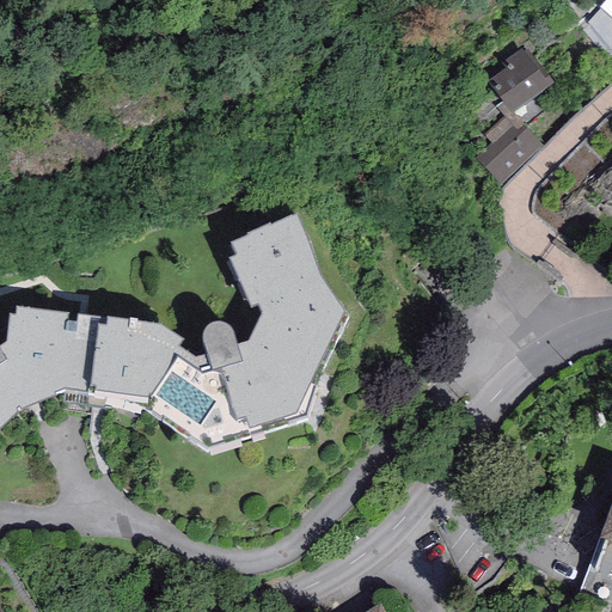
[(611,0),(599,16),(611,26),(611,0)]
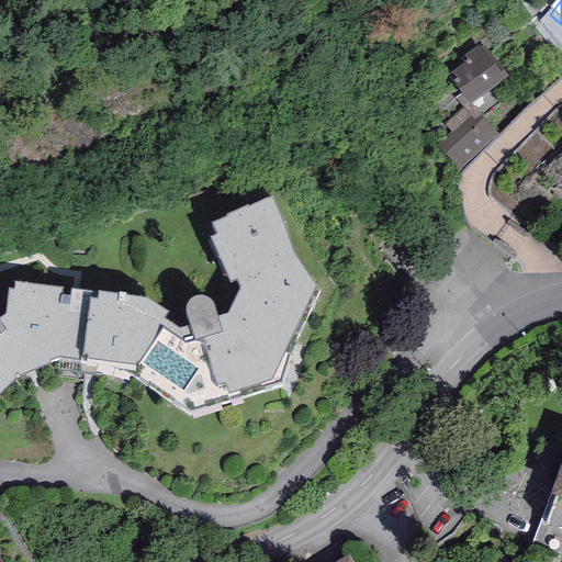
[(462,72),(446,82),(463,111),(467,116),(473,112),(507,91),(497,76),(493,79),(476,53),(458,65),(462,72)]
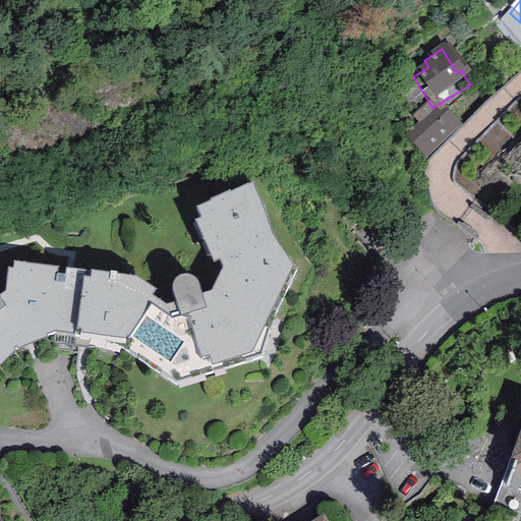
[(432,108),(429,103),(411,119),(418,126),(402,141),(424,165),(462,129),(439,104),(432,108)]
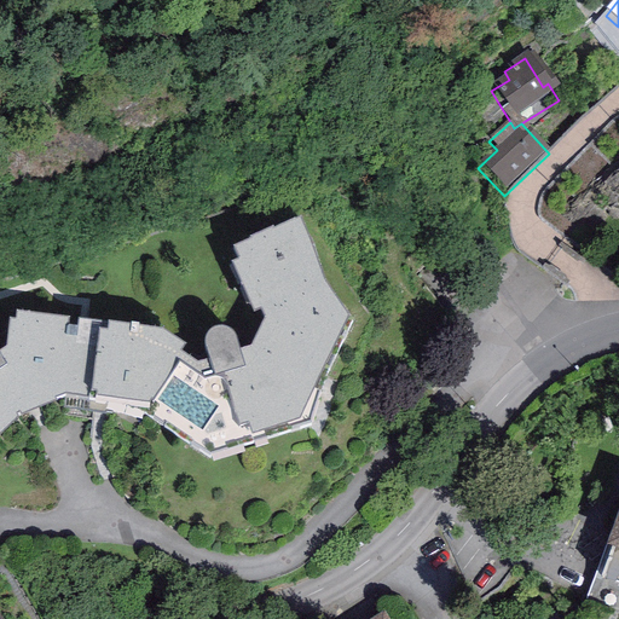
[(0,427),(17,411),(16,409),(19,406),(21,409),(56,394),(55,392),(65,391),(87,394),(142,406),(210,451),(310,417),(352,317),(347,311),(324,277),(300,213),(233,242),(239,255),(232,256),(253,306),(260,302),(266,312),(250,342),(239,345),(236,330),(230,323),(223,320),(215,320),(208,325),(204,331),(206,337),(210,356),(198,358),(179,346),(184,339),(162,324),(108,316),(108,324),(97,324),(98,317),(17,307),(16,316),(11,316),(7,342),(5,345),(0,346),(0,427)]
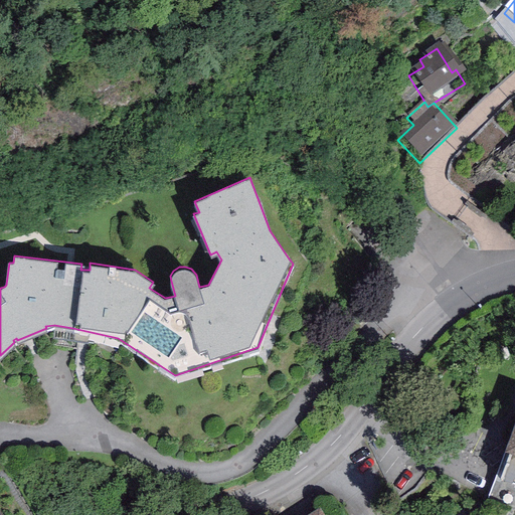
[(514,422),(504,453),(514,456),(514,422)]
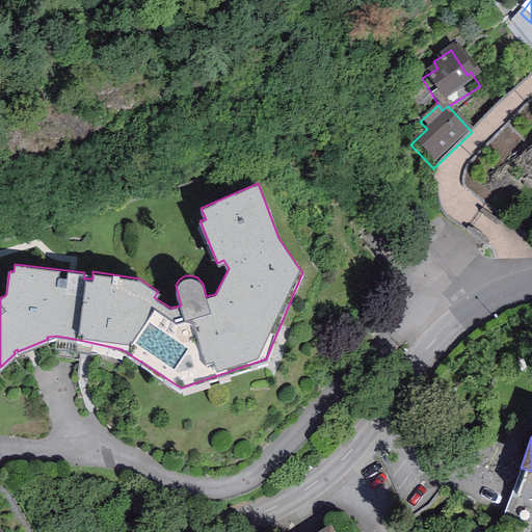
[(335,531),(328,522),(313,531),(335,531)]
